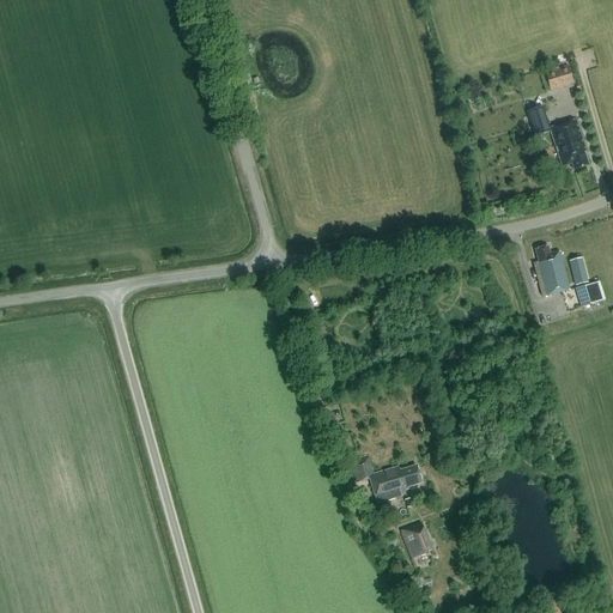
[(568,67),(559,70),(564,86),(572,84),(568,67)]
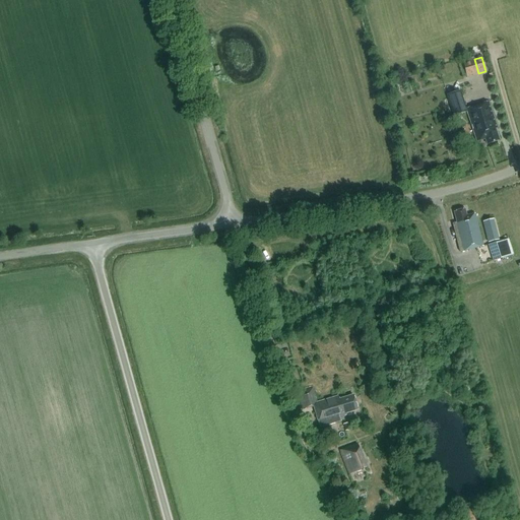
[(406,79),(408,90),(414,88),(412,78),(406,79)]
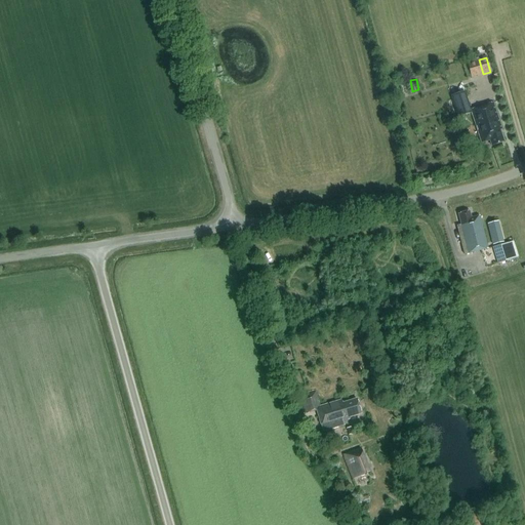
[(491,147),(493,146),(505,142),(500,130),(502,129),(493,103),(472,110),(466,91),(450,96),(450,97),(446,98),(449,107),(453,106),(457,117),(471,113),(481,144),(489,140),(491,147)]
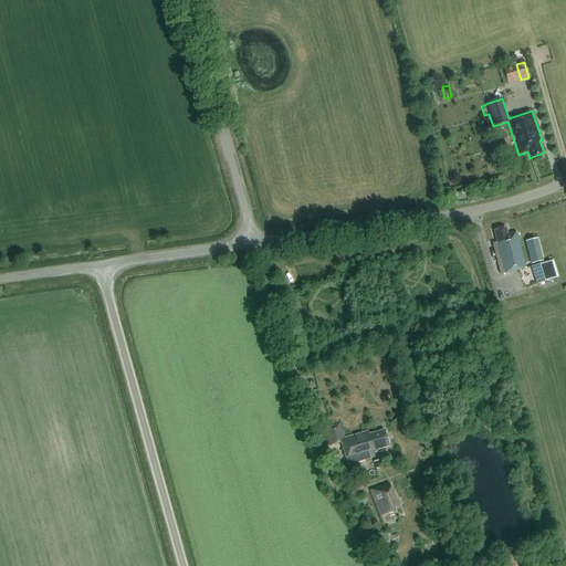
[(502,273),(527,266),(517,232),(510,234),(507,228),(494,232),(498,242),(493,243),(502,273)]
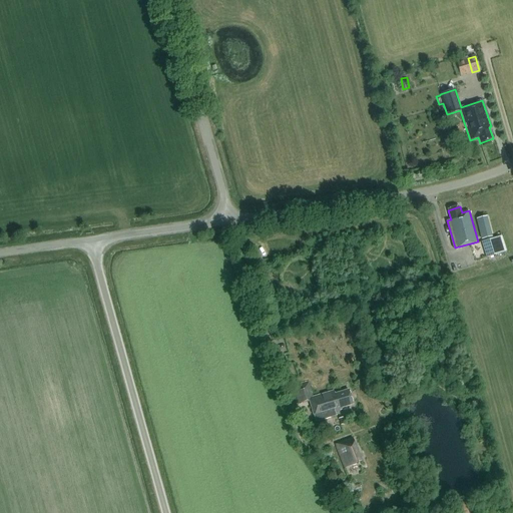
[(476,218),(482,238),(492,236),(486,215),(476,218)]
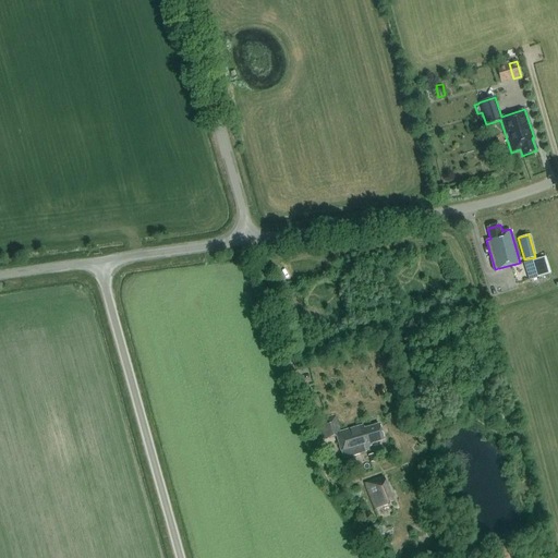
[(368,444),(384,438),(378,423),(364,428),(362,424),(341,432),(335,415),(319,421),(326,438),(335,435),(343,459),(348,457),(349,458),(366,451),(365,449),(370,447),(368,444)]
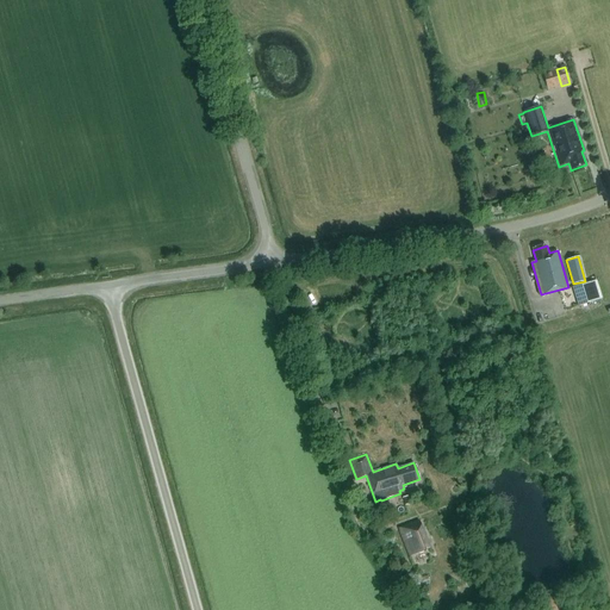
[(398,528),(409,556),(412,555),(429,548),(418,521),(398,528)]
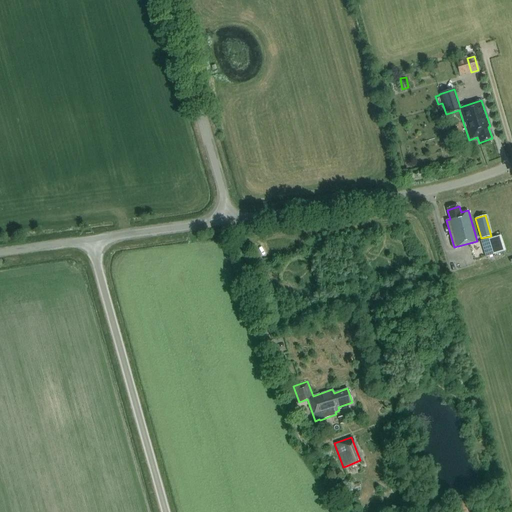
[(339,508),(352,503),(349,496),(336,501),(339,508)]
